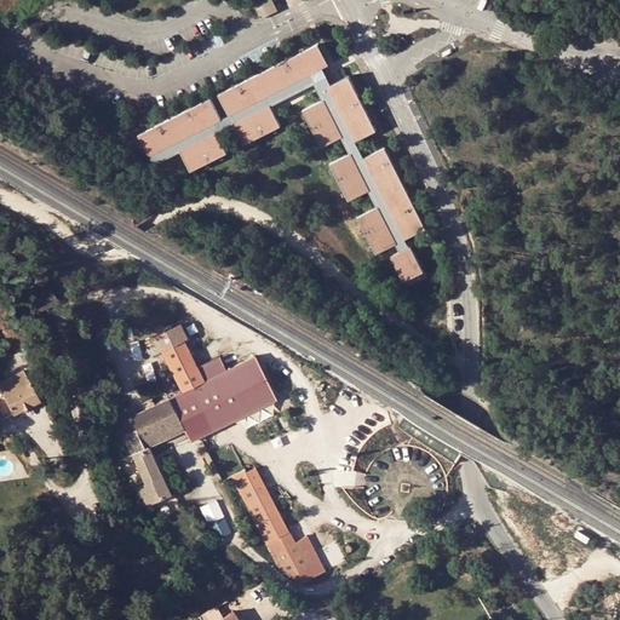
[(263,0),(254,4),(262,18),(270,15),(263,0)]
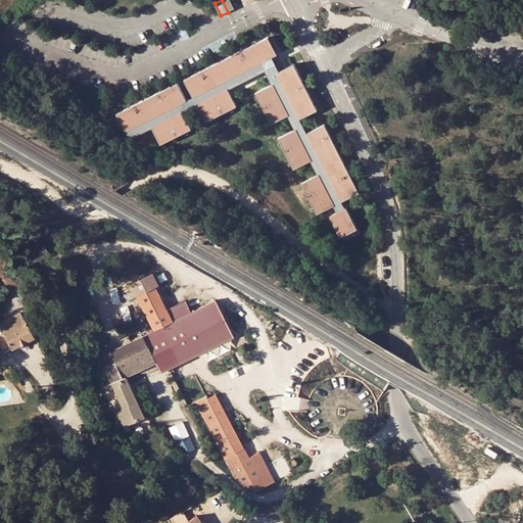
[(230,0),(222,0),(228,12),(235,9),(230,0)]
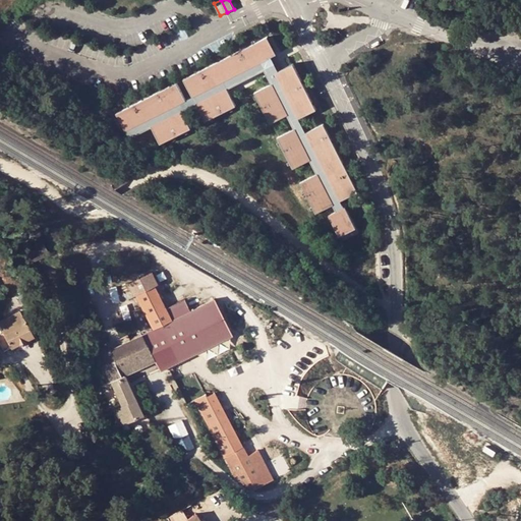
[(277,54),(268,36),(183,78),(192,97),(277,54)]
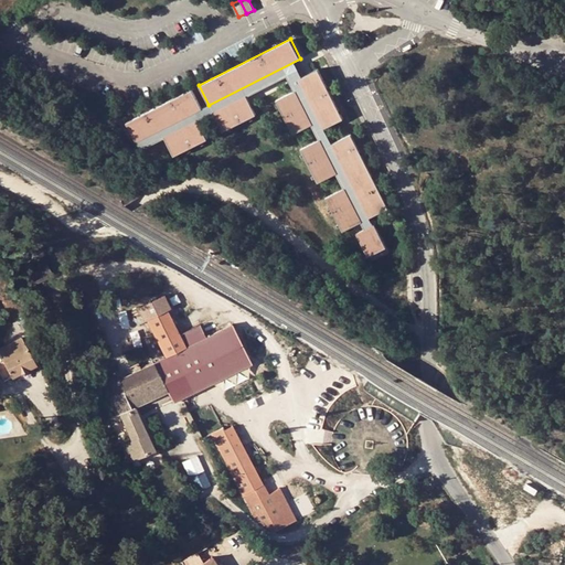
[(309,74),(300,78),(324,128),(344,118),(319,68),(309,74)]
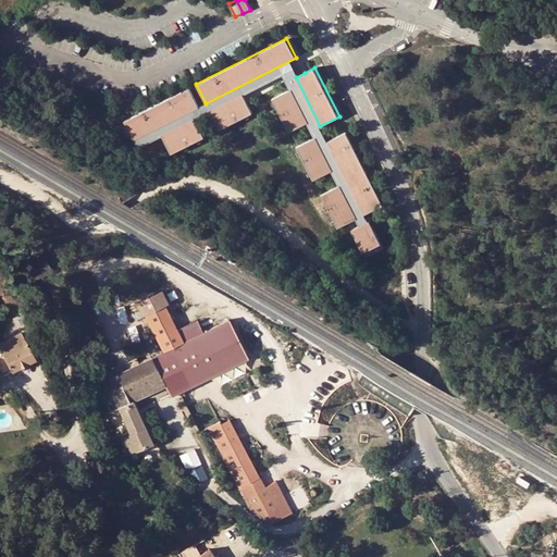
[(200,107),(189,87),(124,120),(136,138),(200,107)]
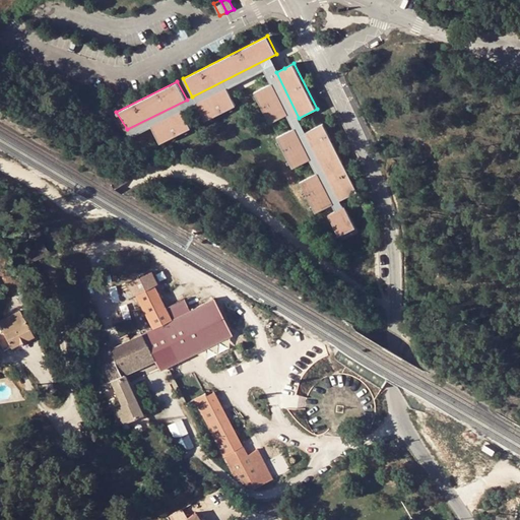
[(288,114),(273,83),(255,92),(271,123),(288,114)]
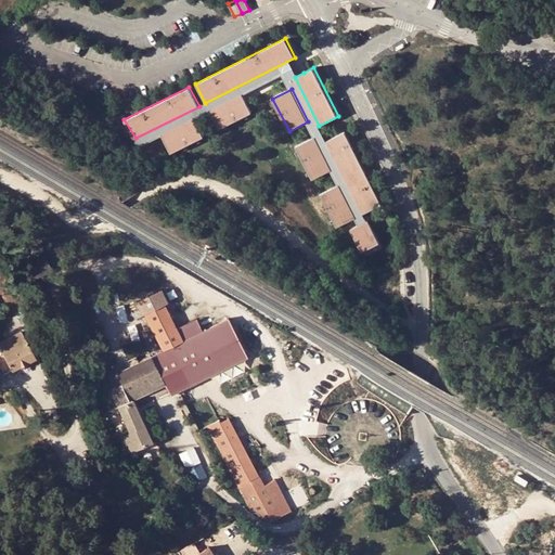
[(252,112),(242,93),(209,110),(218,128),(252,112)]
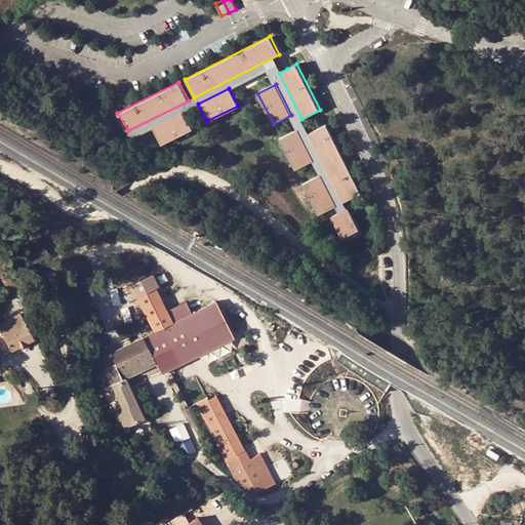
[(184,111),(155,126),(164,144),(193,128),(184,111)]
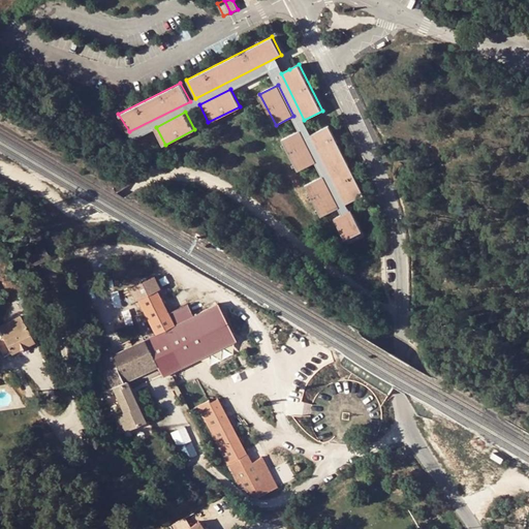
[(330,125),(311,134),(346,204),(365,194),(330,125)]
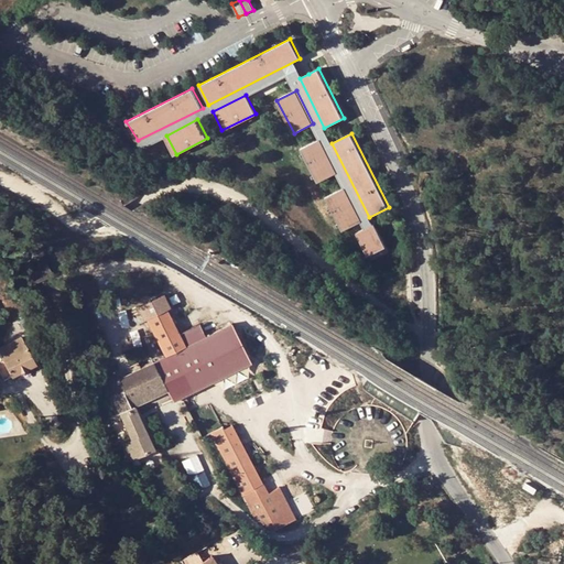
[(321,139),(302,149),(318,182),(337,173),(321,139)]
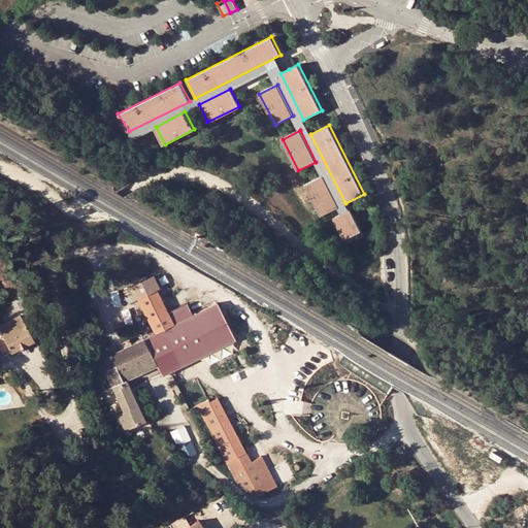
[(339,206),(323,175),(305,185),(321,216),(339,206)]
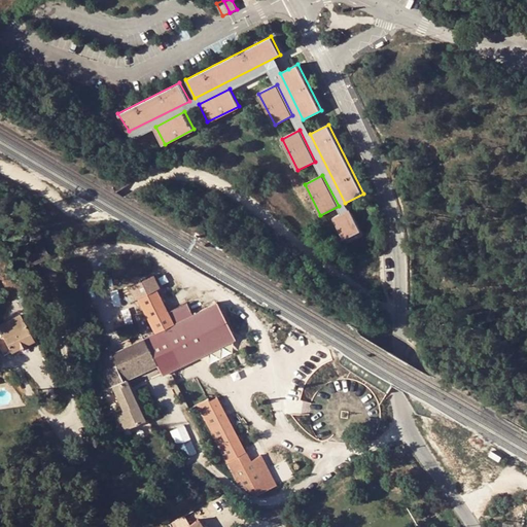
[(350,209),(334,217),(344,239),(361,231),(350,209)]
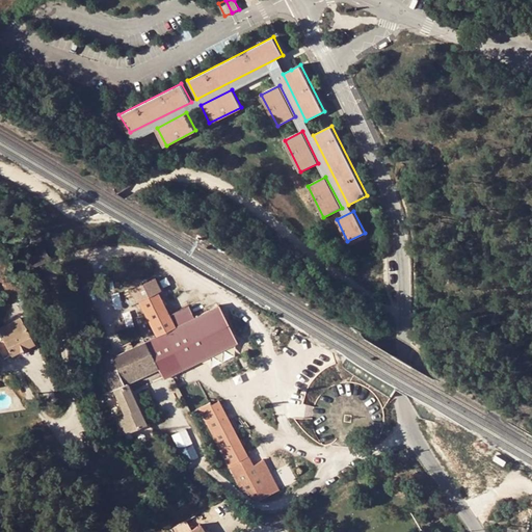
[(163,379),(237,343),(219,307),(175,327),(157,292),(160,291),(154,278),(131,290),(137,302),(139,301),(156,337),(112,358),(125,384),(111,391),(106,393),(118,418),(109,422),(115,437),(145,424),(127,382),(158,368),(163,379)]
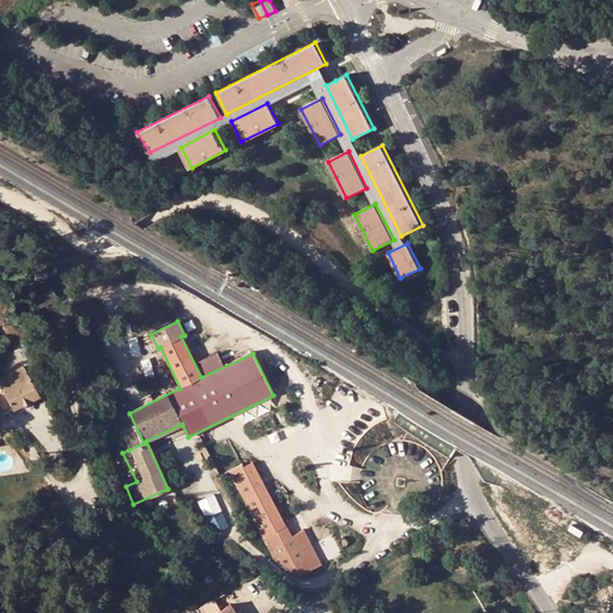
[(38,395),(24,366),(0,378),(0,381),(5,390),(0,393),(0,404),(5,413),(38,395)]
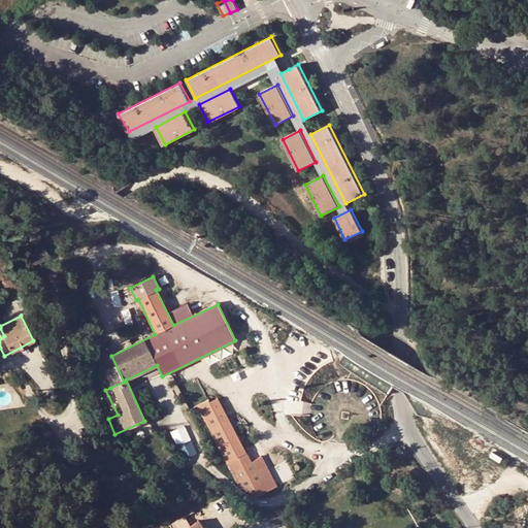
[(106,380),(110,388),(124,382),(111,356),(100,361),(105,371),(106,380)]
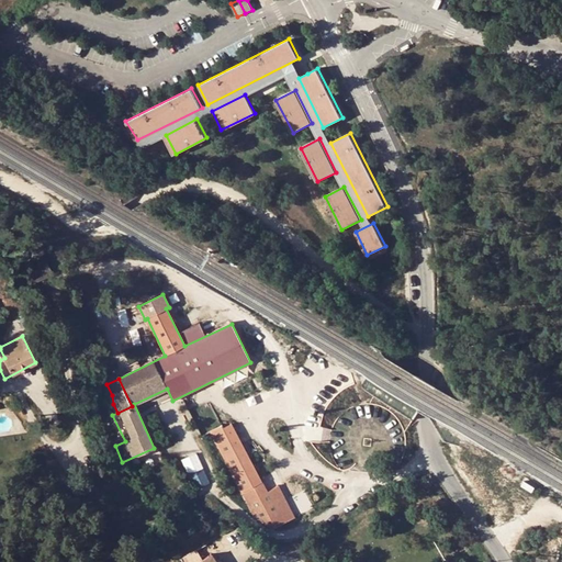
[(245,469),(223,426),(221,423),(211,429),(234,475),(245,469)]
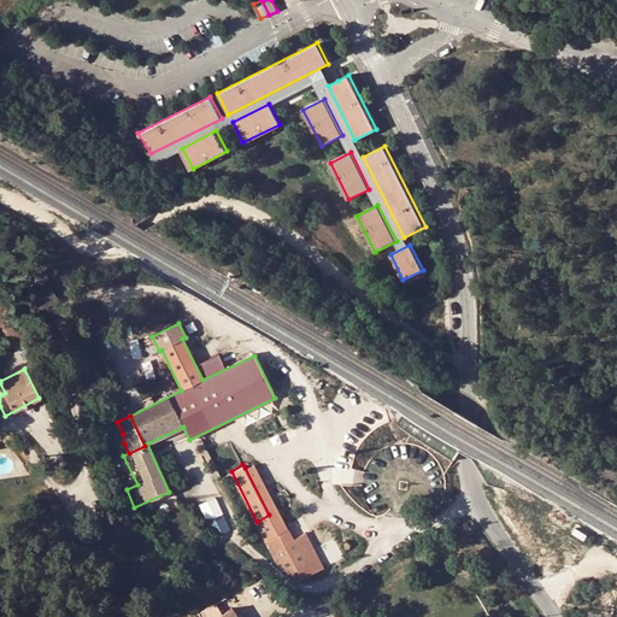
[(257,522),(281,566),(303,580),(325,568),(307,534),(294,540),(253,464),(245,468),(269,515),(257,522)]
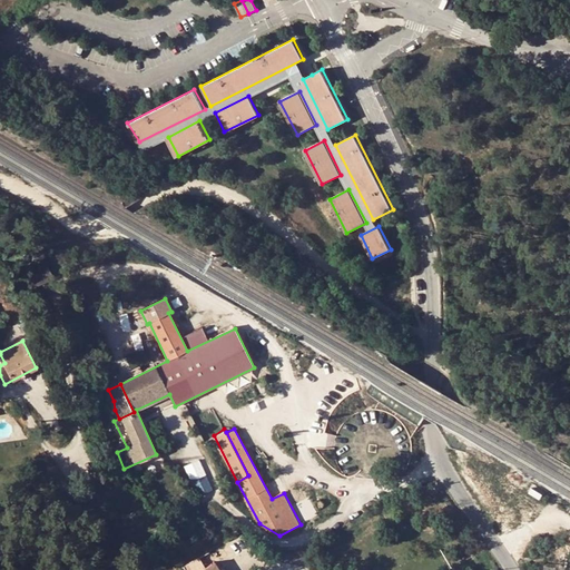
[(120,484),(116,473),(109,477),(115,488),(120,484)]
